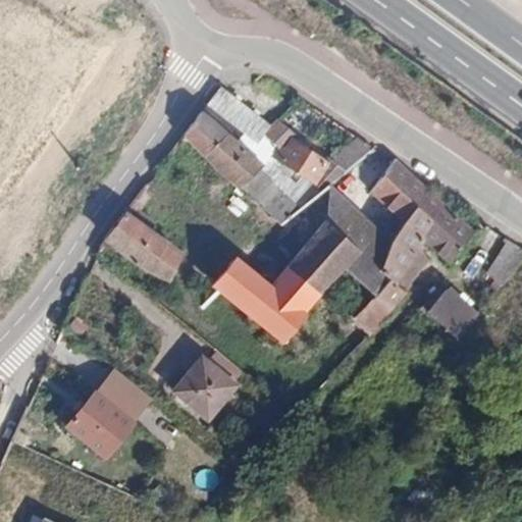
[(99,23),(75,77),(106,91),(129,36),(99,23)]
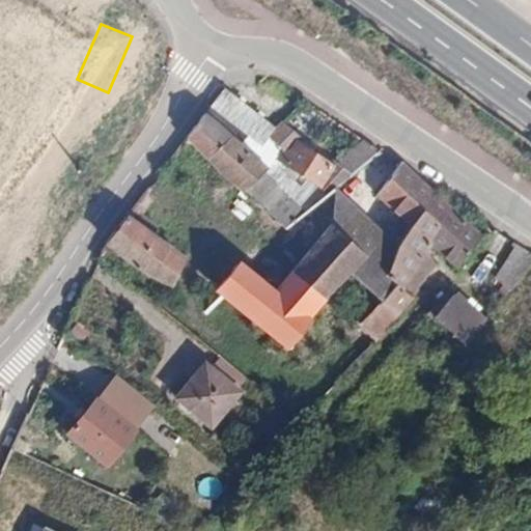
[(204,113),(269,168),(275,159),(282,148),(270,140),(277,129),(227,87),(204,113)]
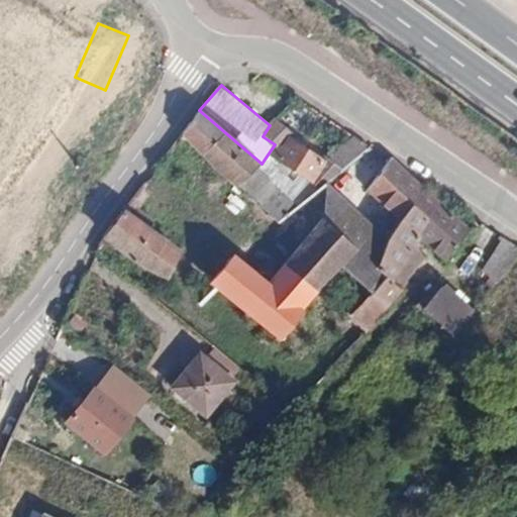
[(181,132),(238,184),(262,164),(199,110),(181,132)]
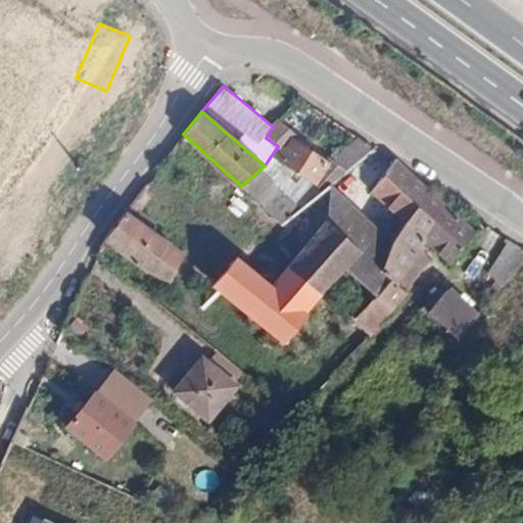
[(279,121),(273,127),(266,138),(278,146),(271,156),(325,193),(334,185),(347,175),(332,163),(279,121)]
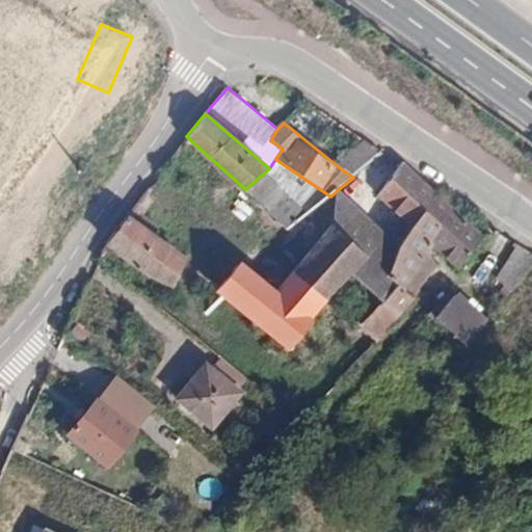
[(338,166),(353,178),(378,153),(363,142),(338,166)]
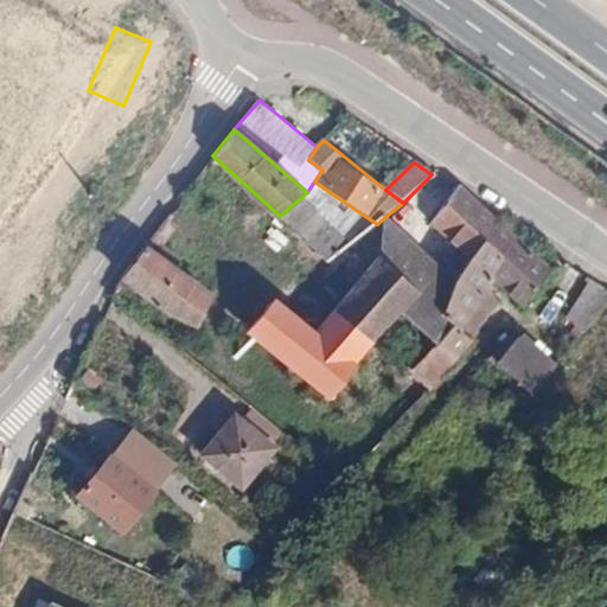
[(377,224),(314,181),(307,192),(280,216),(291,225),(330,261),(377,224)]
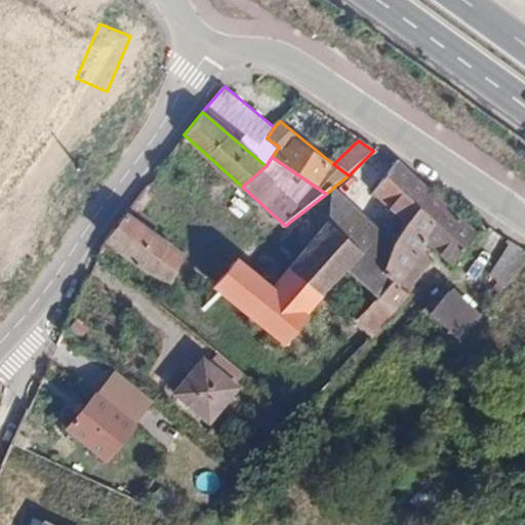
[(429,191),(396,160),(372,194),(407,224),(429,191)]
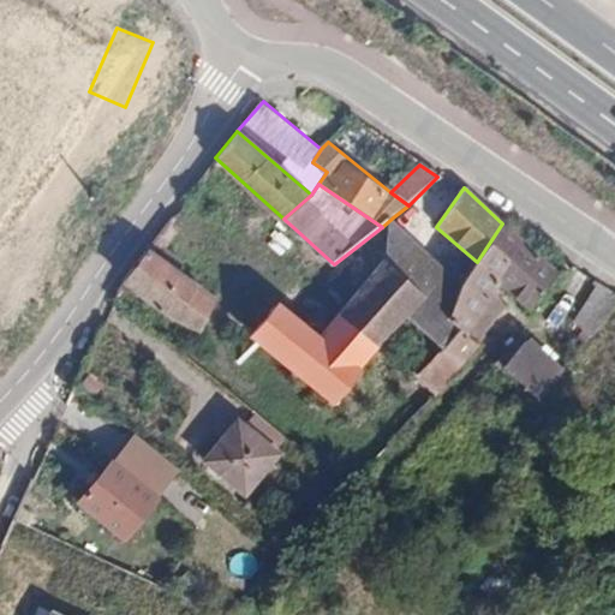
[(461,286),(393,218),(382,227),(334,264),(363,288),(386,263),(427,302),(408,320),(442,352),(458,333),(448,322),(458,291),(461,286)]
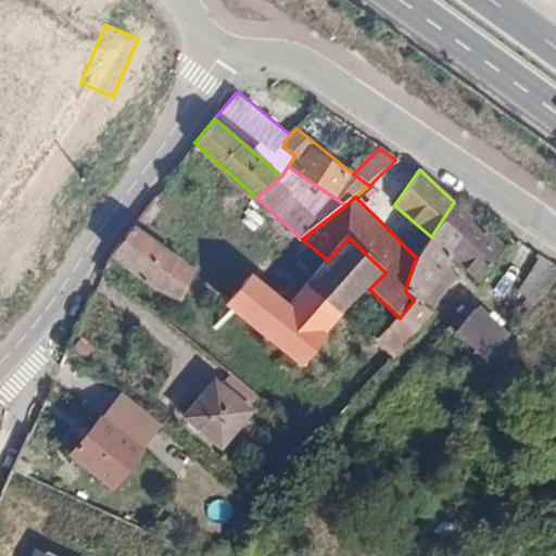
[(177,301),(197,276),(140,232),(160,206),(150,199),(113,249),(110,257),(130,274),(135,268),(177,301)]
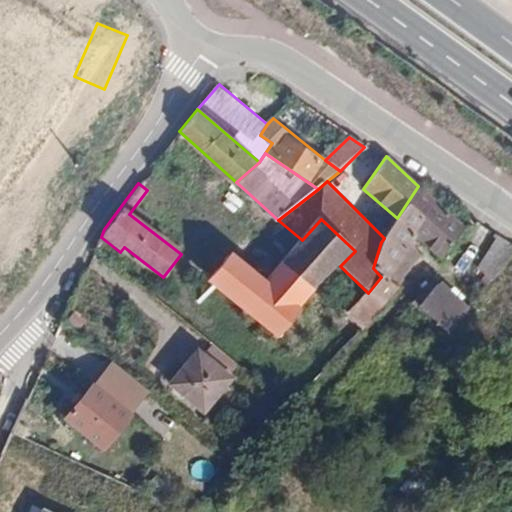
[(465,228),(418,186),(397,218),(384,238),(381,242),(373,268),(381,277),(368,293),(349,315),(363,329),(400,291),(389,281),(416,238),(440,258),(465,228)]
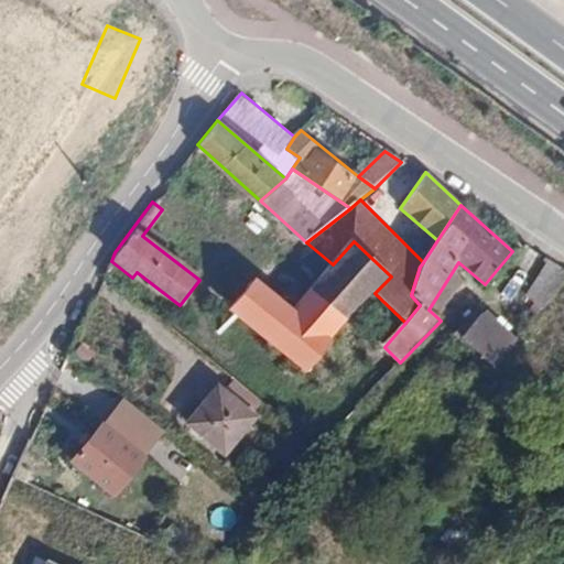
[(251,279),(228,308),(262,338),(260,342),(266,346),(268,344),(294,368),(291,371),(296,376),(299,372),(301,376),(306,370),(303,368),(318,353),(322,355),(326,350),(323,347),(375,293),(391,277),(354,241),(333,264),(286,312),(251,279)]
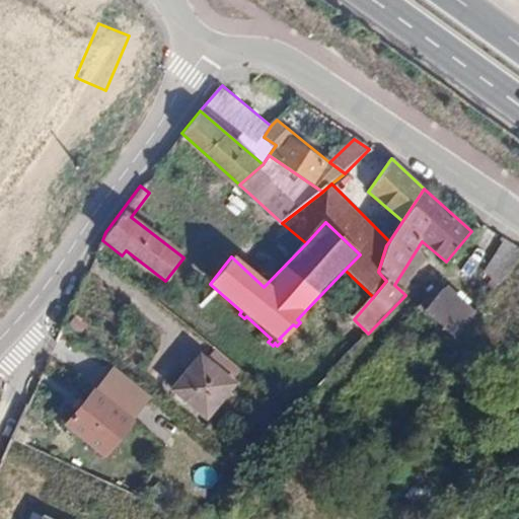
[(501,285),(518,258),(518,248),(506,243),(484,273),(501,285)]
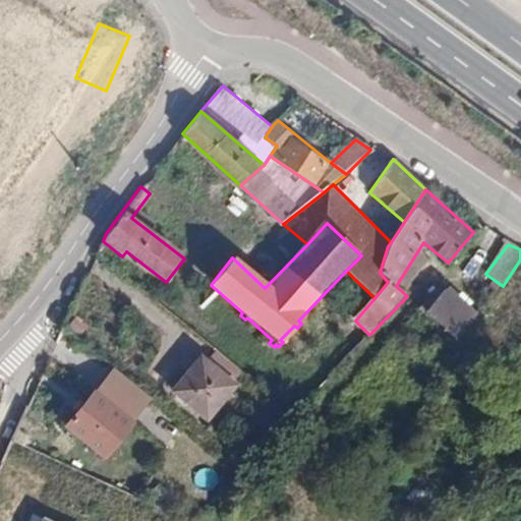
[(478,313),(447,286),(422,314),(454,341),(478,313)]
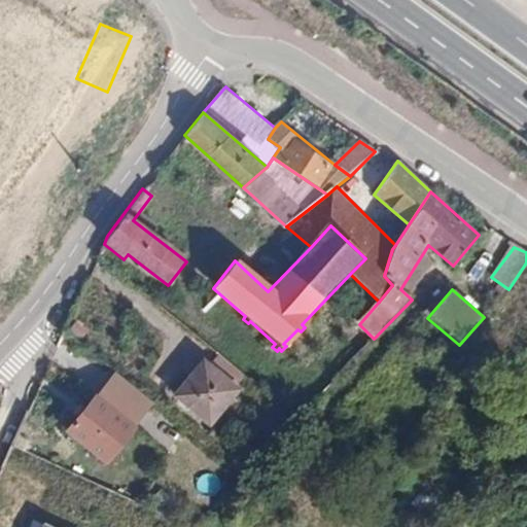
[(83,342),(92,326),(78,319),(70,334),(83,342)]
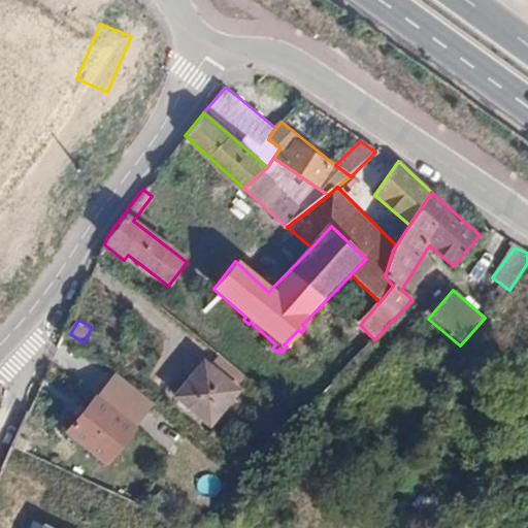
[(210,426),(248,378),(217,355),(179,401),(210,426)]
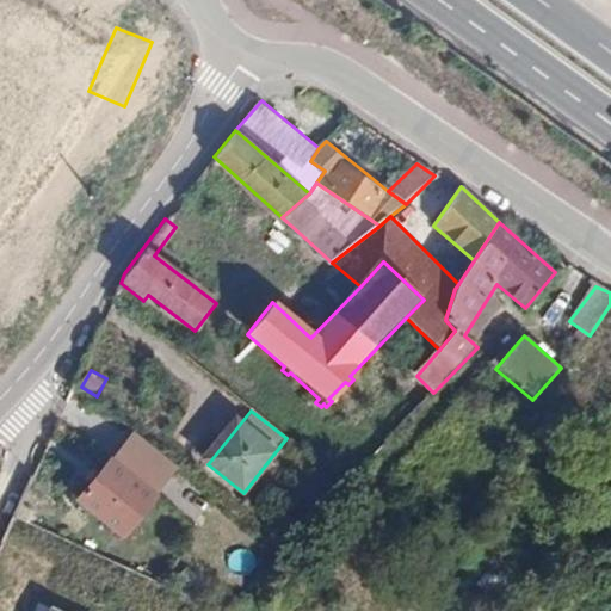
[(106,461),(149,498),(173,468),(130,431),(106,461)]
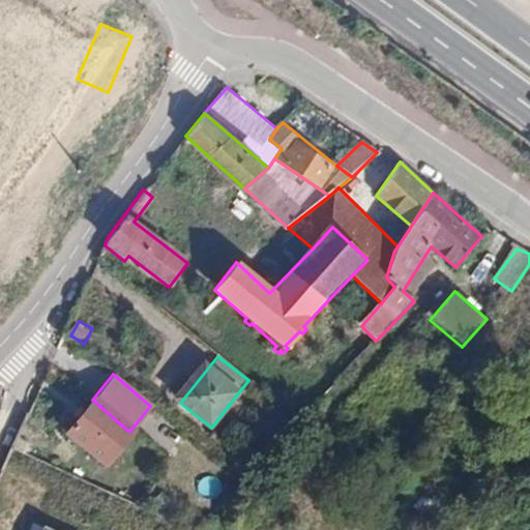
[(92,400),(63,433),(100,465),(129,432),(92,400)]
